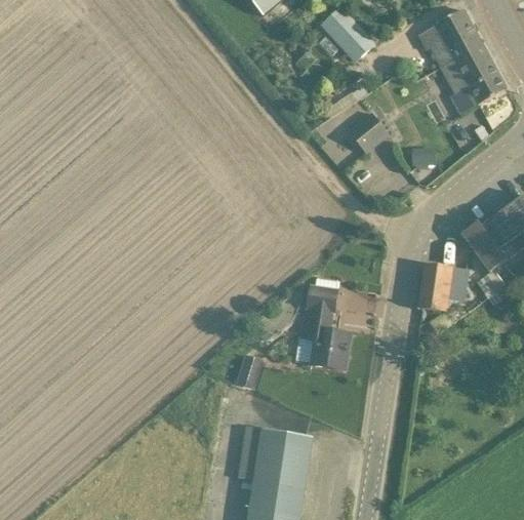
[(252,0),(265,13),(281,0),(252,0)]
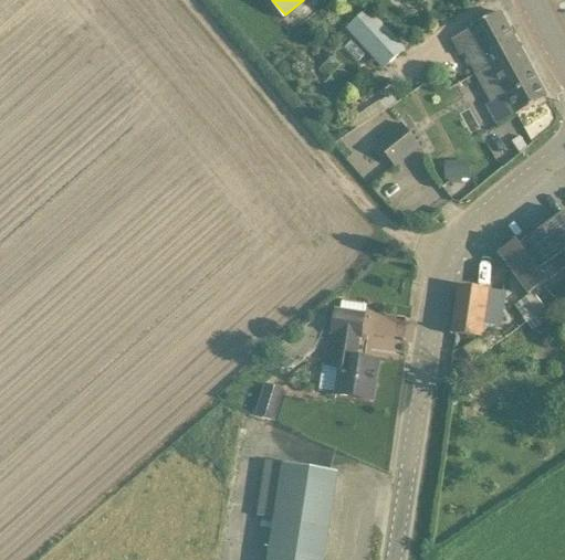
[(383,66),(404,44),(367,4),(345,25),(383,66)]
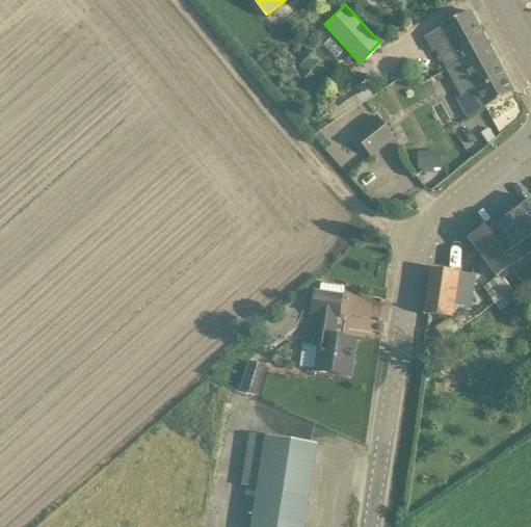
[(450,64),(488,42),(470,7),(451,17),(441,23),(449,37),(439,44),(450,64)]
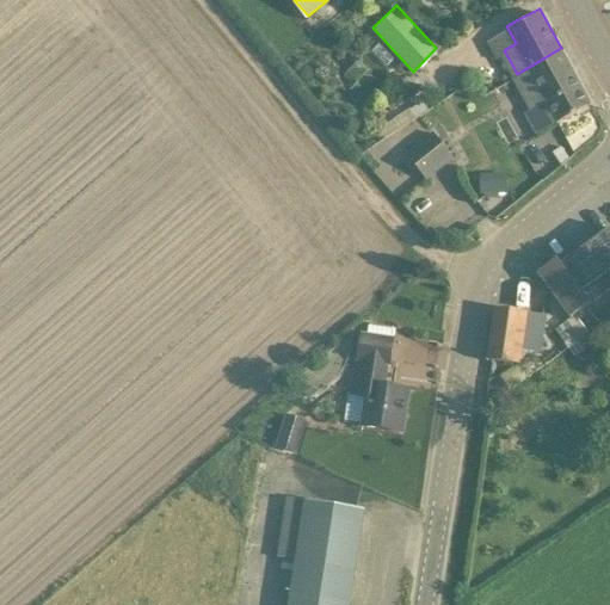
[(556,119),(590,100),(561,48),(517,74),(533,104),(546,98),(556,119)]
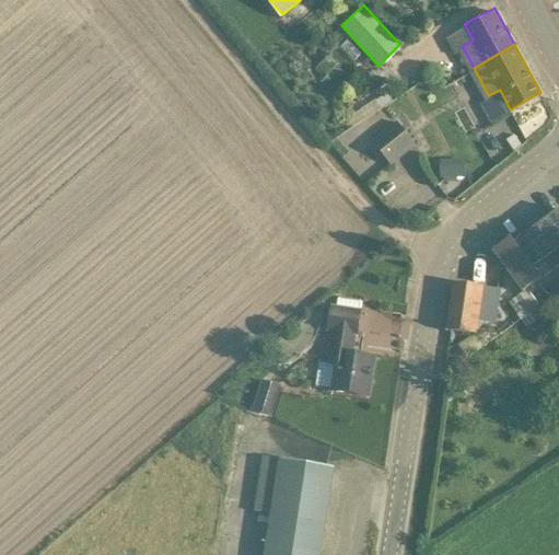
[(328,51),(321,59),(329,68),(337,60),(328,51)]
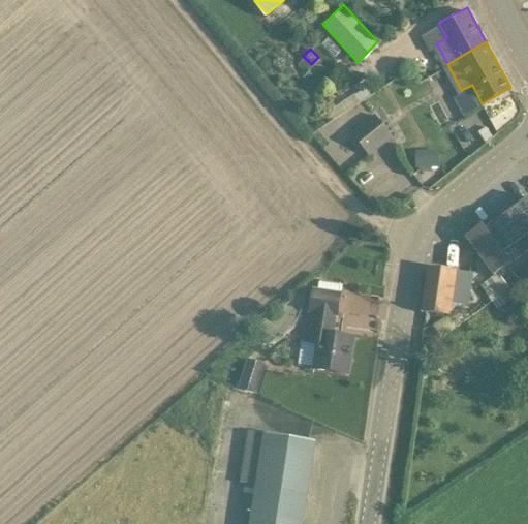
[(368,152),(391,133),(374,111),(351,130),(368,152)]
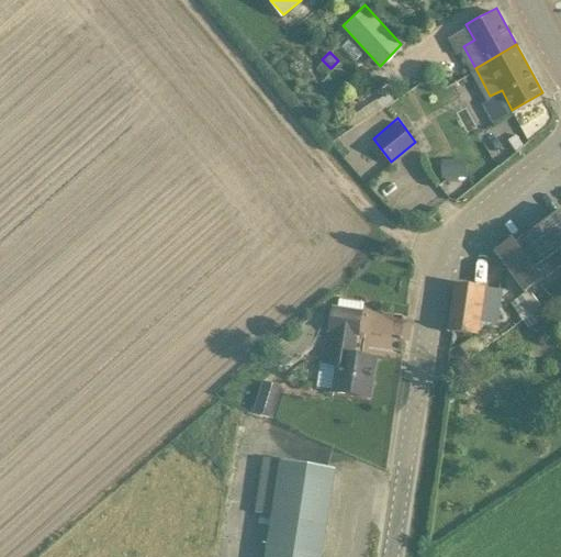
[(456,156),(456,174),(467,174),(466,156),(456,156)]
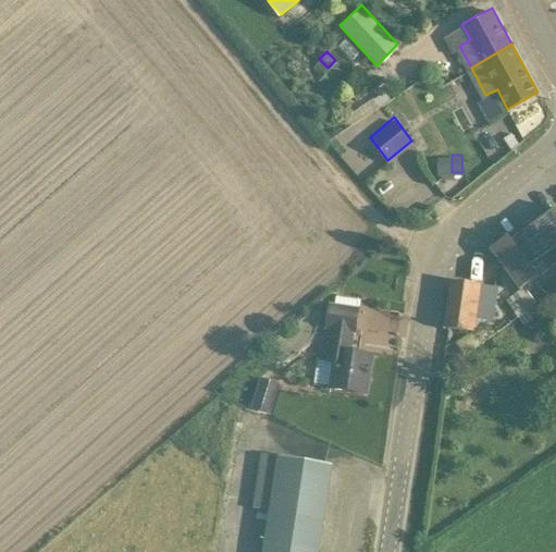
[(490,246),(506,267),(520,286),(505,297),(516,311),(513,314),(516,317),(536,302),(522,284),(535,274),(536,273),(539,277),(542,274),(540,272),(555,259),(555,204),(510,238),(507,233),(490,246)]
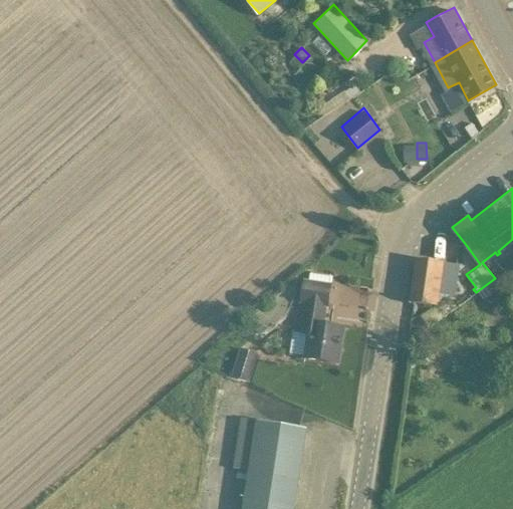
[(512,255),(501,264),(510,278),(512,276),(512,255)]
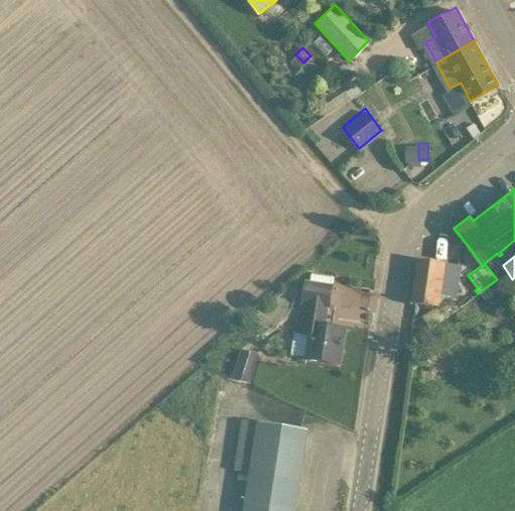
[(455,291),(459,262),(444,260),(437,260),(417,257),(411,300),(430,303),(438,303),(440,289),(455,291)]
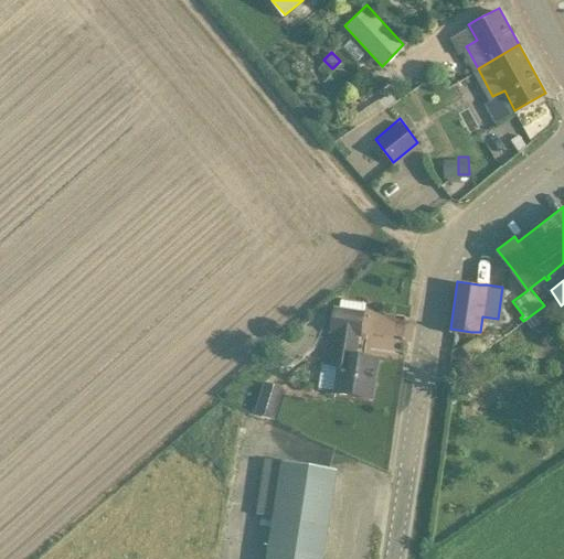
[(340,363),(336,389),(370,395),(376,355),(353,352),(357,331),(360,331),(363,311),(333,307),(331,326),(337,328),(331,362),(340,363)]
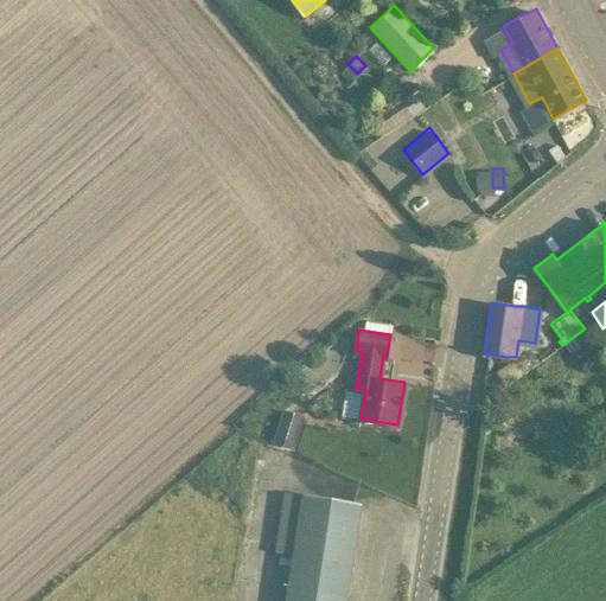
[(304,414),(282,408),(273,440),(294,447),(304,414)]
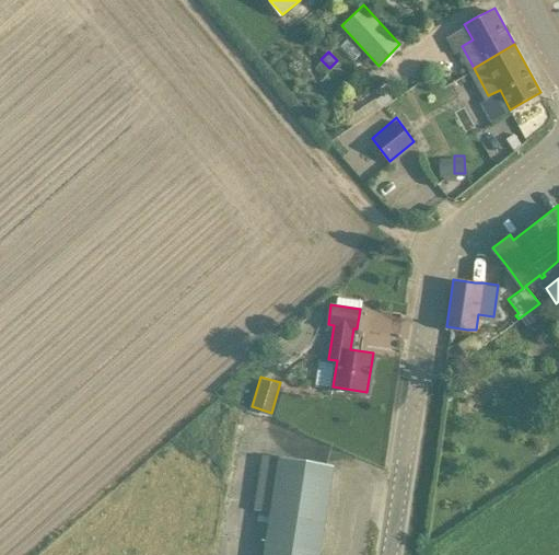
[(312,460),(279,455),(270,512),(264,554),(318,554),(334,463),(312,460)]
